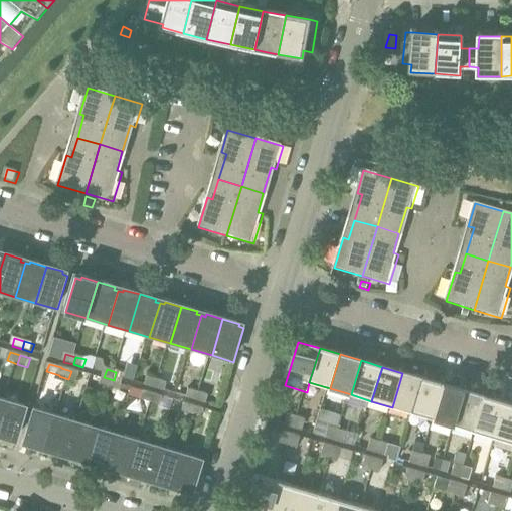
[(80,373),(71,371),(68,379),(78,382),(80,373)]
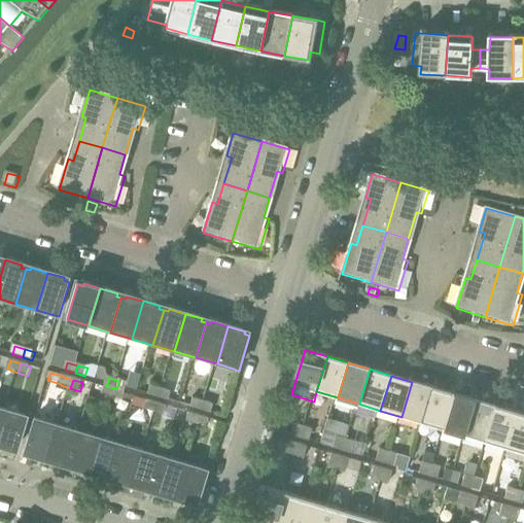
[(129,384),(118,381),(116,389),(127,392),(129,384)]
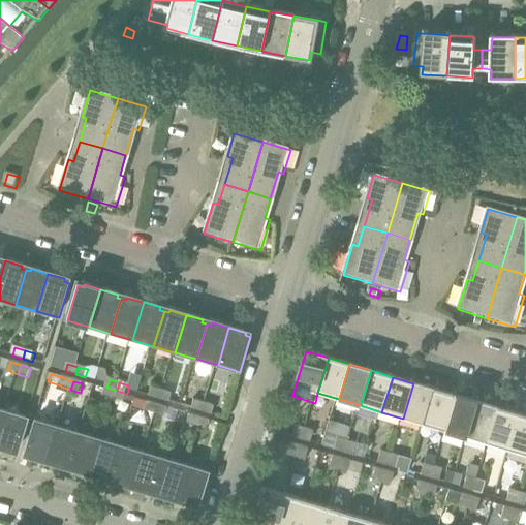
[(425,425),(435,390),(413,383),(403,419),(425,425)]
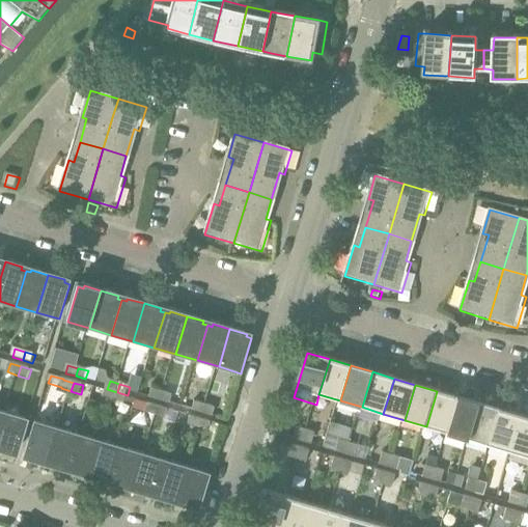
[(114,400),(117,392),(107,389),(105,397),(114,400)]
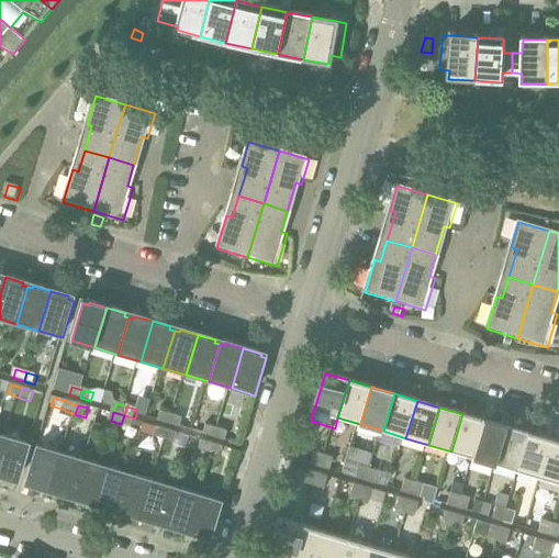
[(159,422),(170,425),(174,416),(163,413),(159,422)]
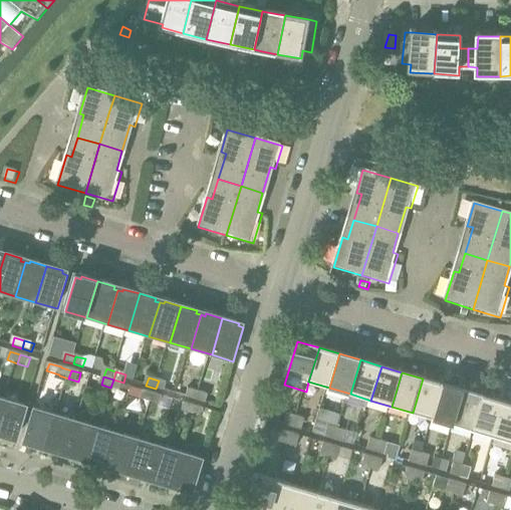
[(444,385),(423,378),(413,413),(434,419),(444,385)]
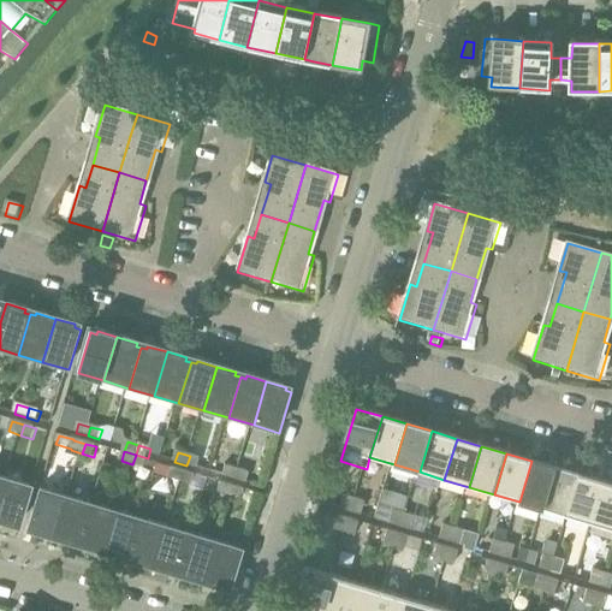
[(148,458),(136,455),(132,464),(144,468),(148,458)]
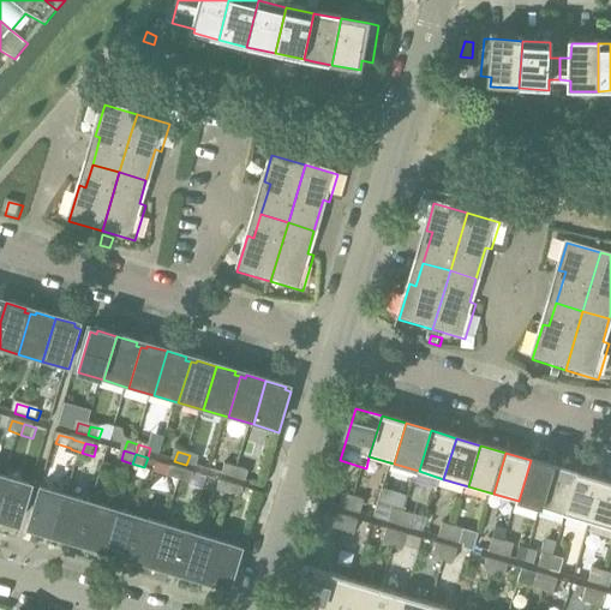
[(190,455),(186,465),(198,468),(201,459),(190,455)]
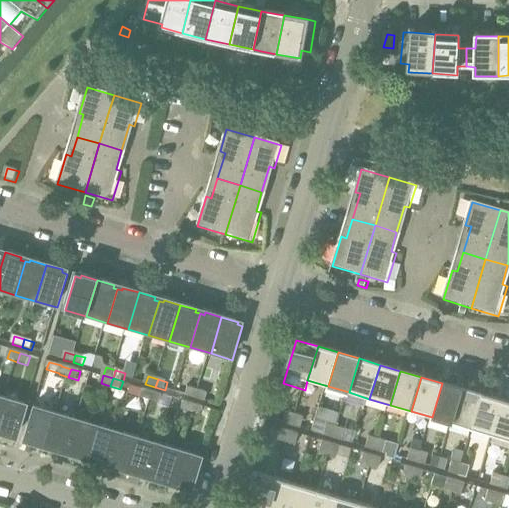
[(453,423),(463,389),(442,383),(432,417),(453,423)]
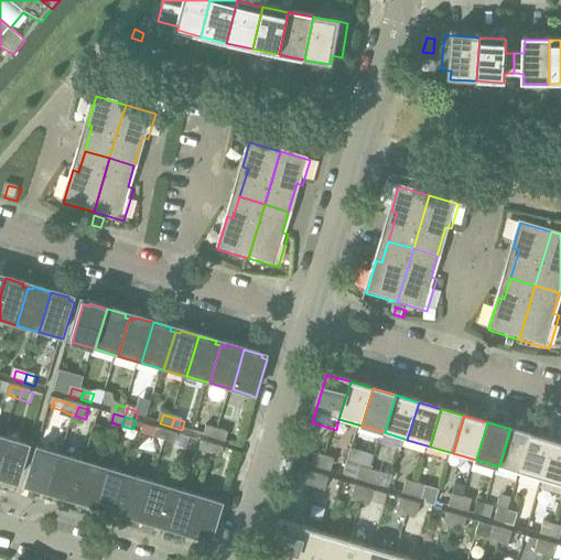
[(206,438),(217,441),(219,432),(208,429),(206,438)]
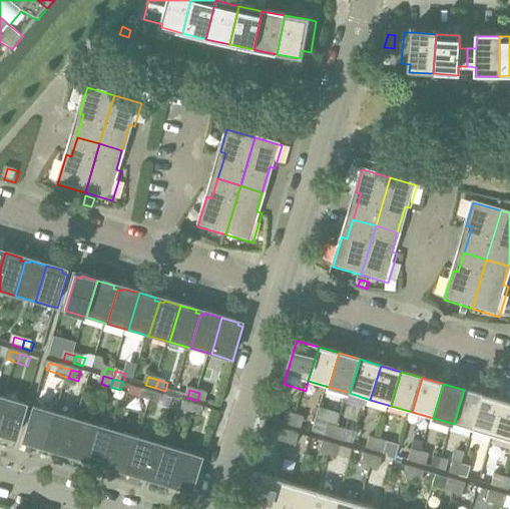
[(485,396),(464,390),(454,424),(474,431),(485,396)]
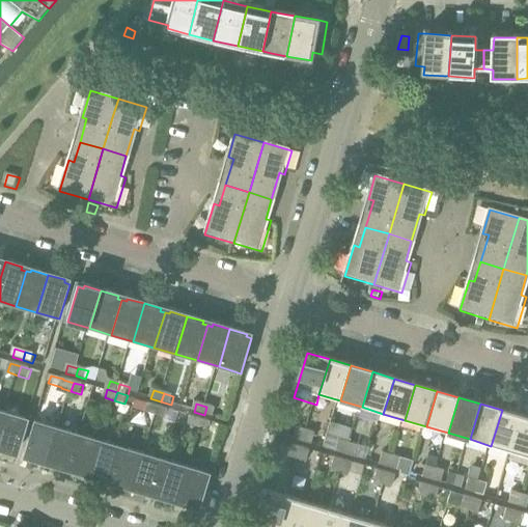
[(146,414),(157,417),(160,408),(149,405),(146,414)]
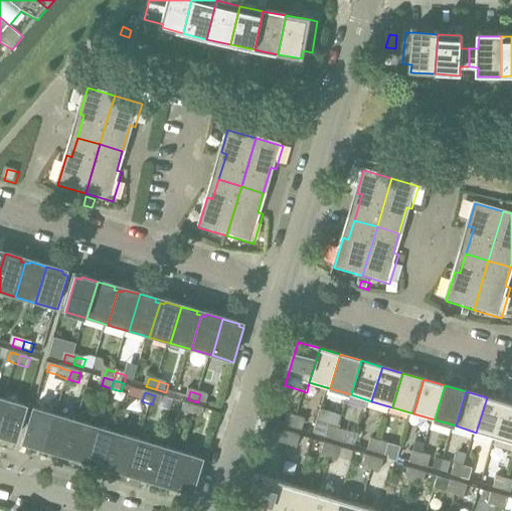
[(198,402),(207,405),(210,397),(200,394),(198,402)]
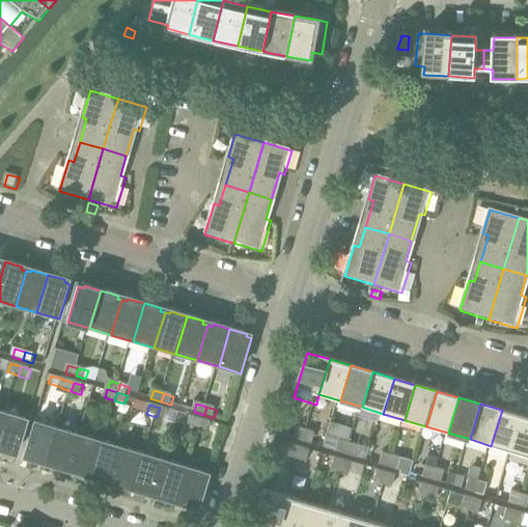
[(169,411),(160,408),(157,417),(167,419),(169,411)]
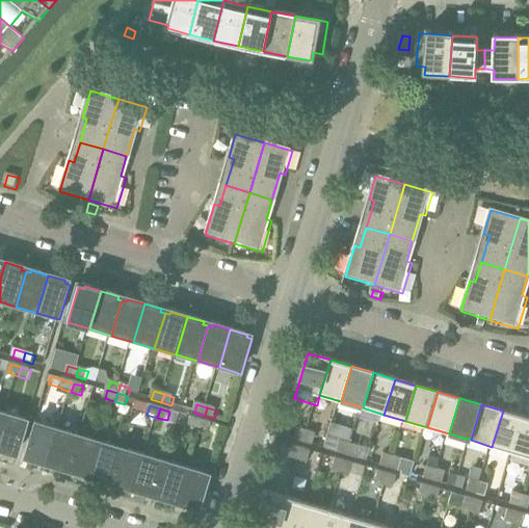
[(503,411),(492,447),(513,453),(524,418),(503,411)]
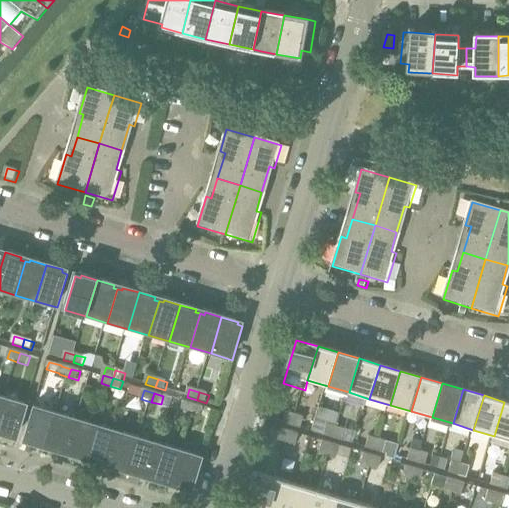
[(6,398),(0,419),(0,434),(12,438),(13,436),(18,437),(28,405),(6,398)]
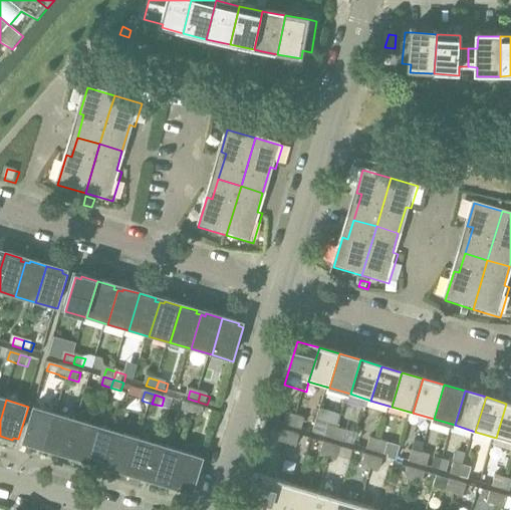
[(510,405),(506,404),(496,438),(510,442),(510,405)]
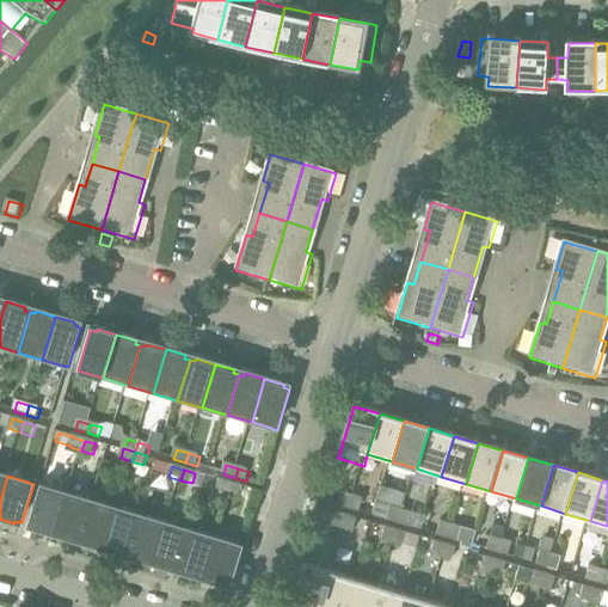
[(219,491),(231,495),(233,485),(221,482),(219,491)]
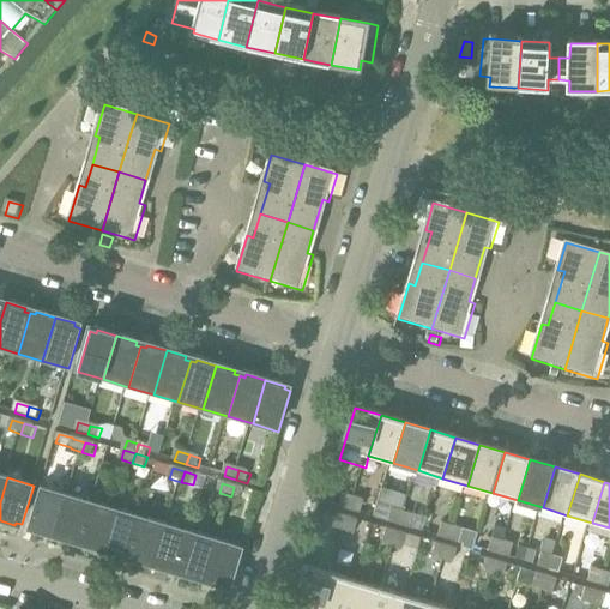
[(246,490),(234,487),(231,496),(242,500),(246,490)]
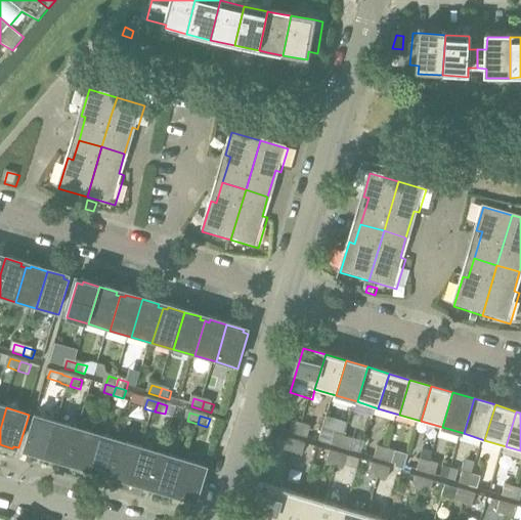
[(58,423),(37,417),(27,450),(32,451),(31,455),(48,460),(58,423)]
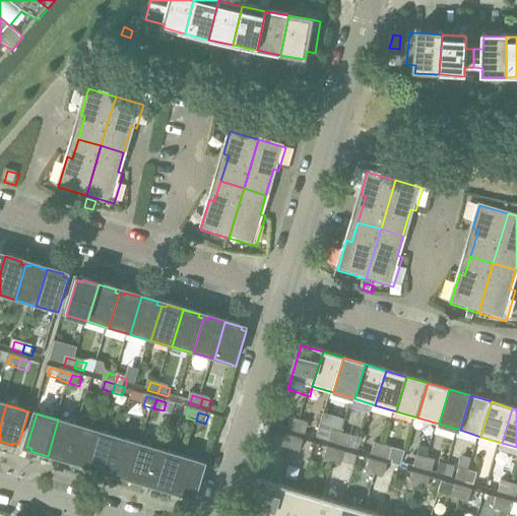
[(278,418),(275,428),(283,430),(286,421),(278,418)]
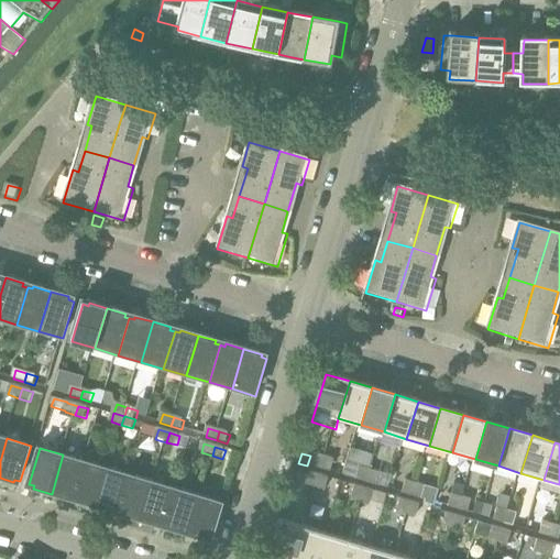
[(86,461),(63,455),(52,494),(69,499),(70,496),(75,497),(86,461)]
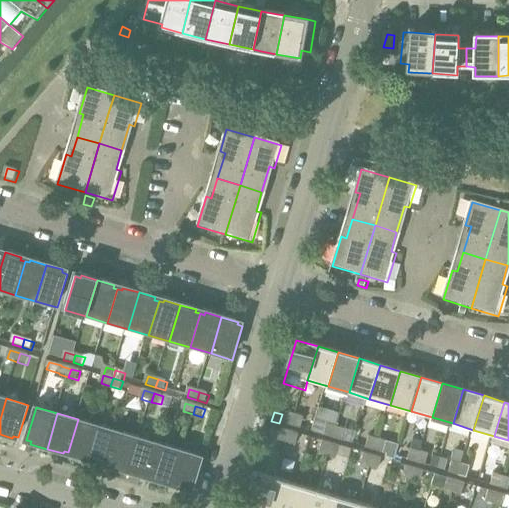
[(284,424),(293,427),(297,416),(288,413),(284,424)]
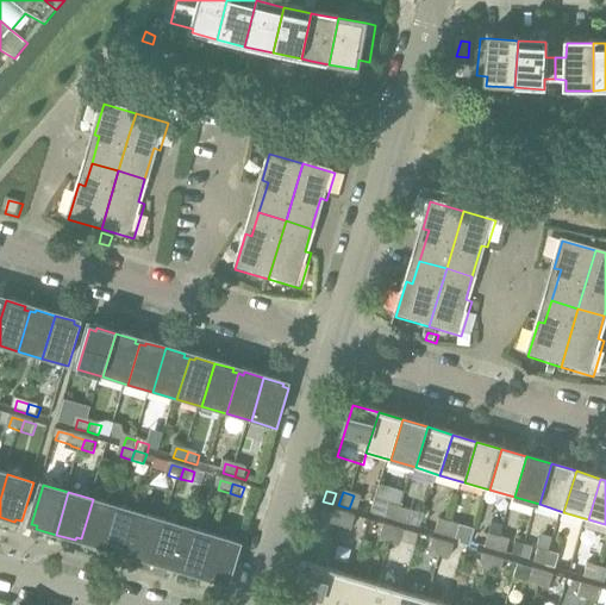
[(363,498),(354,496),(349,509),(360,512),(363,498)]
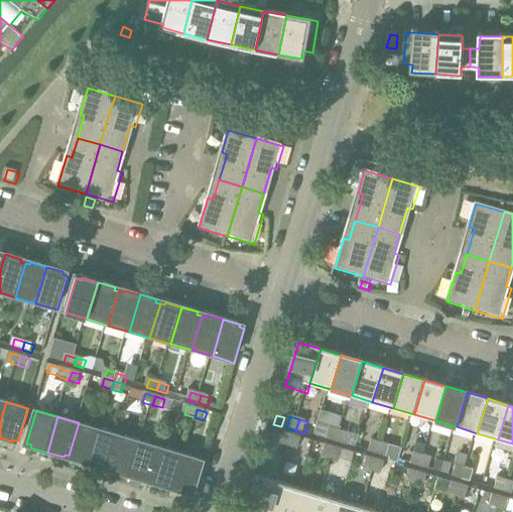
[(100,429),(79,422),(69,456),(73,457),(73,460),(89,465),(100,429)]
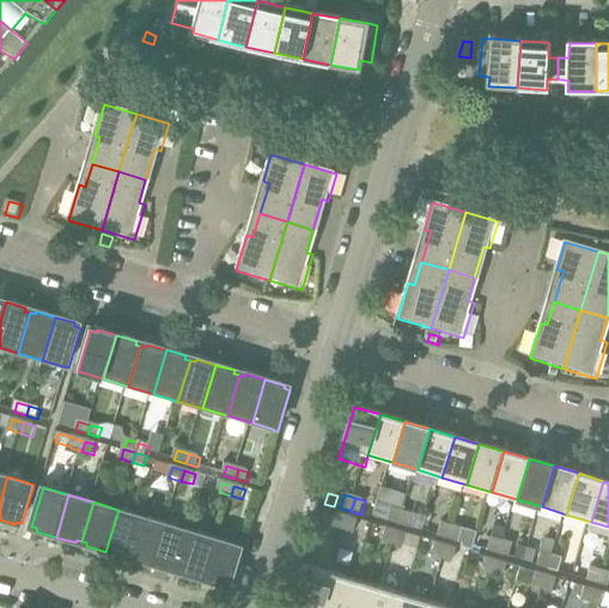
[(401,526),(410,529),(425,533),(427,524),(425,523),(427,518),(415,515),(418,506),(407,503),(405,512),(401,526)]
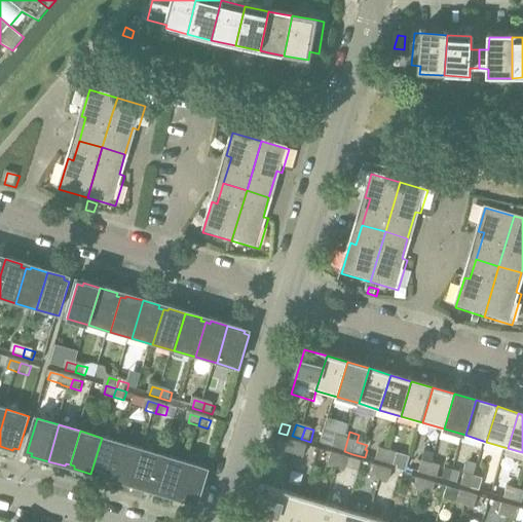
[(102,438),(90,474),(107,479),(108,476),(113,478),(123,444),(102,438)]
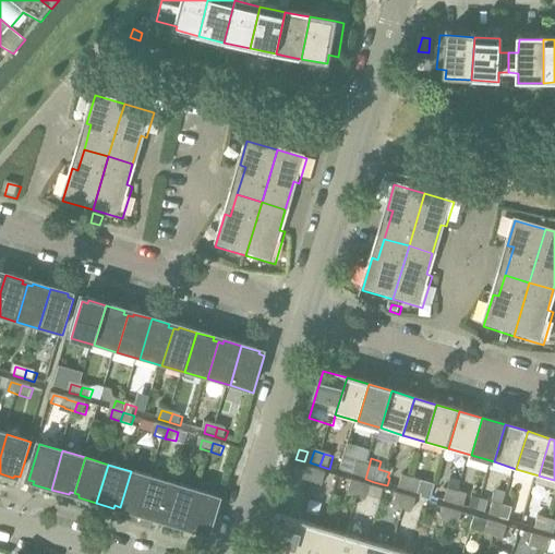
[(365,479),(369,467),(359,465),(356,477),(365,479)]
